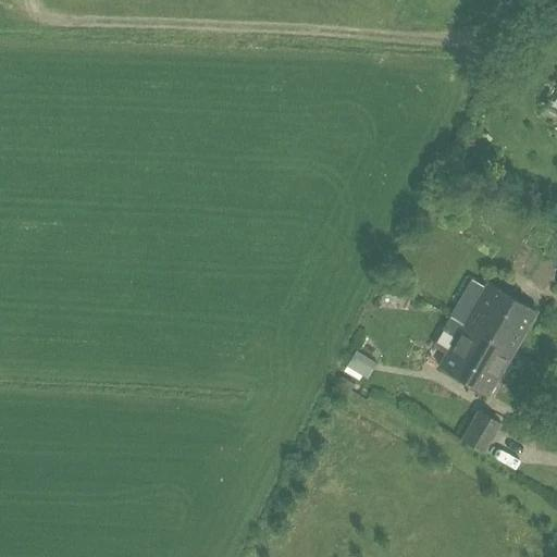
[(463,325),(512,354),(537,311),(489,283),(463,325)]
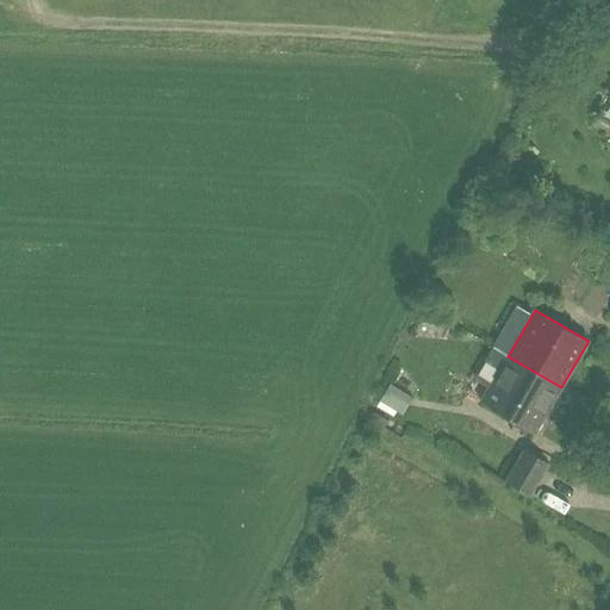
[(561,387),(508,356),(481,402),(534,433),(561,387)]
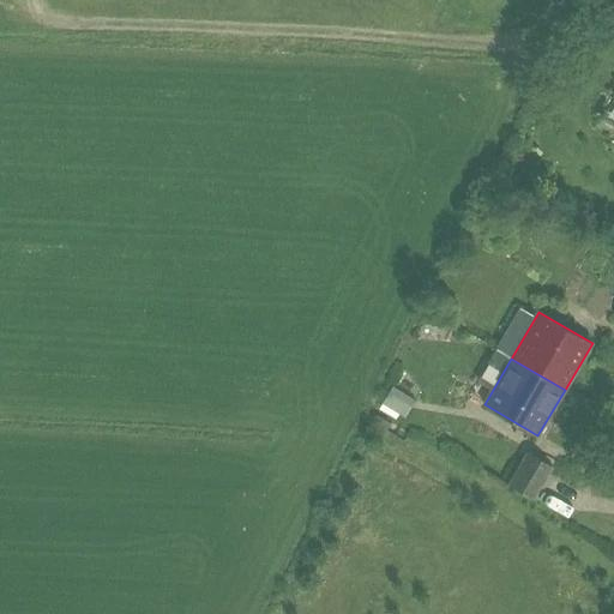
[(393,387),(379,410),(397,421),(410,398),(393,387)]
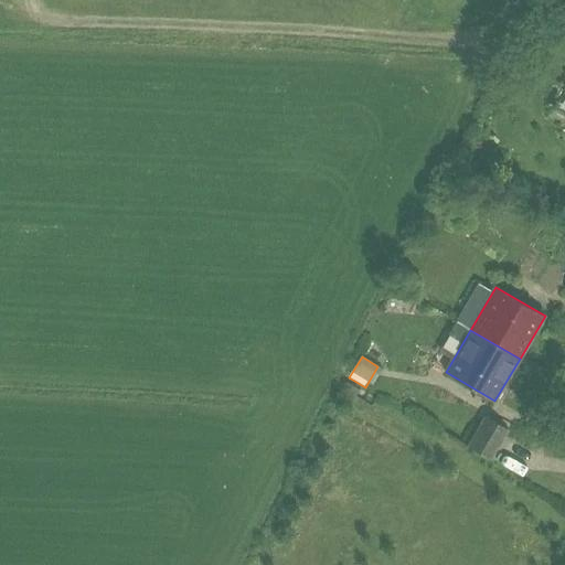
[(508,429),(486,416),(468,447),(491,460),(508,429)]
